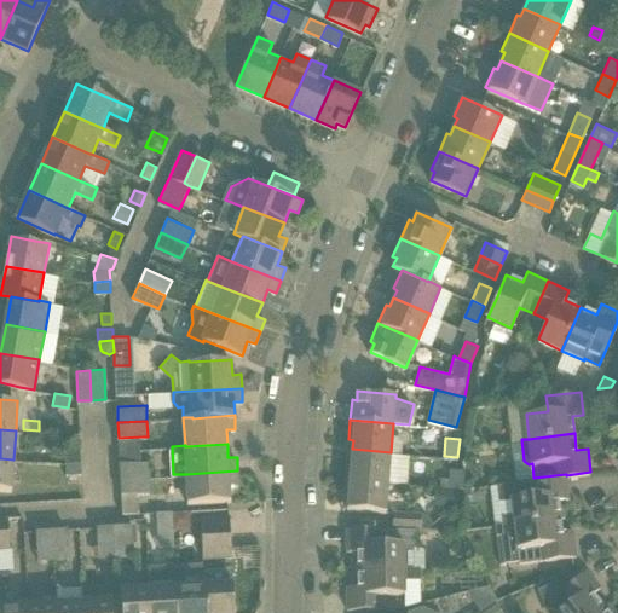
[(347,457),(345,478),(388,481),(391,452),(352,449),(351,457),(347,457)]
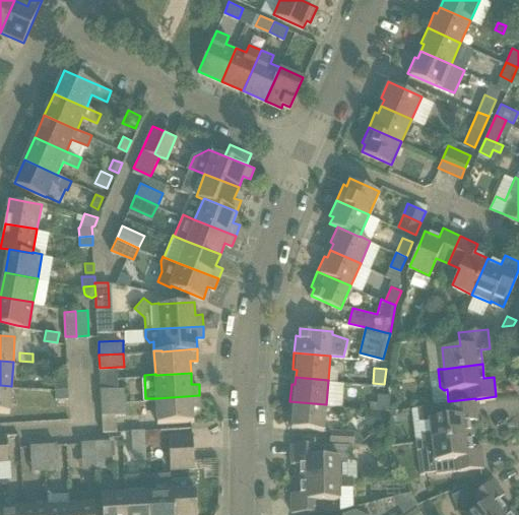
[(55,380),(55,388),(68,388),(68,379),(55,380)]
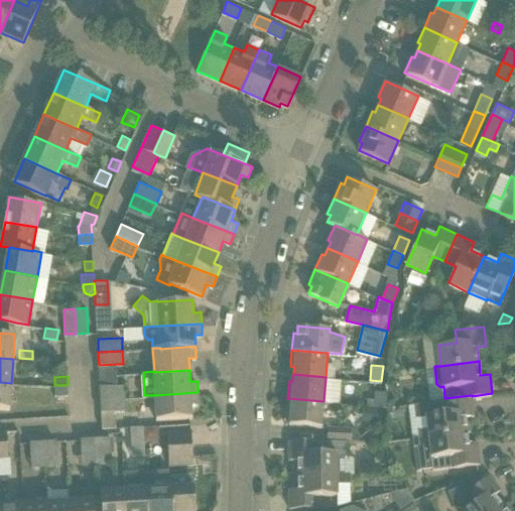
[(0,406),(10,407),(11,383),(0,382),(0,406)]
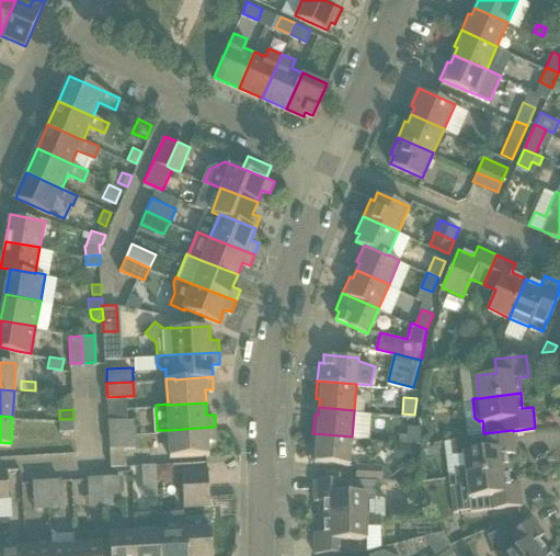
[(109,419),(110,433),(136,431),(135,418),(109,419)]
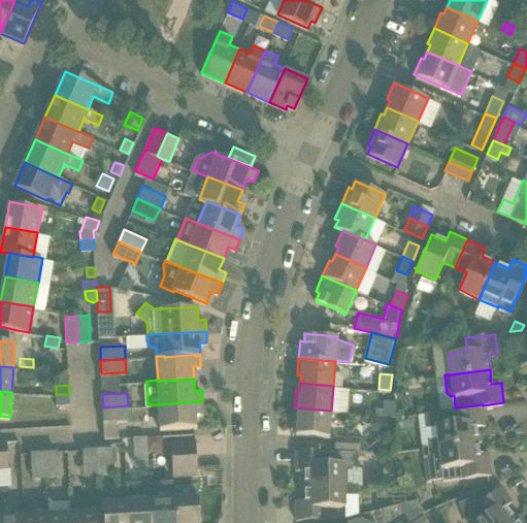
[(56,394),(57,403),(69,403),(69,394),(56,394)]
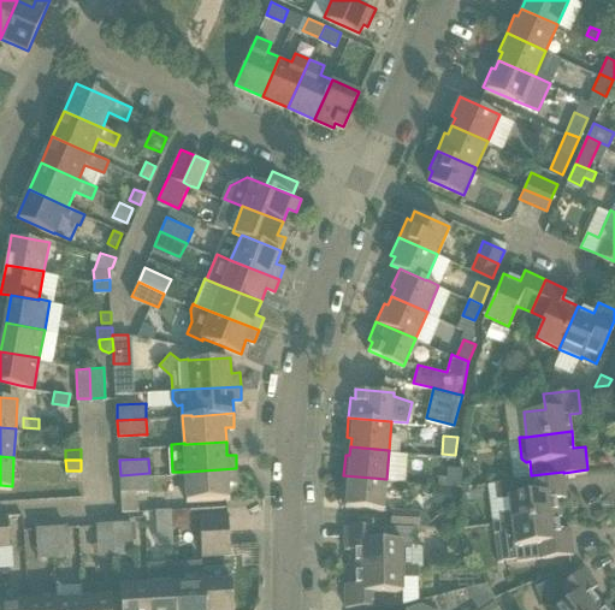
[(448,484),(461,485),(462,467),(449,466),(448,484)]
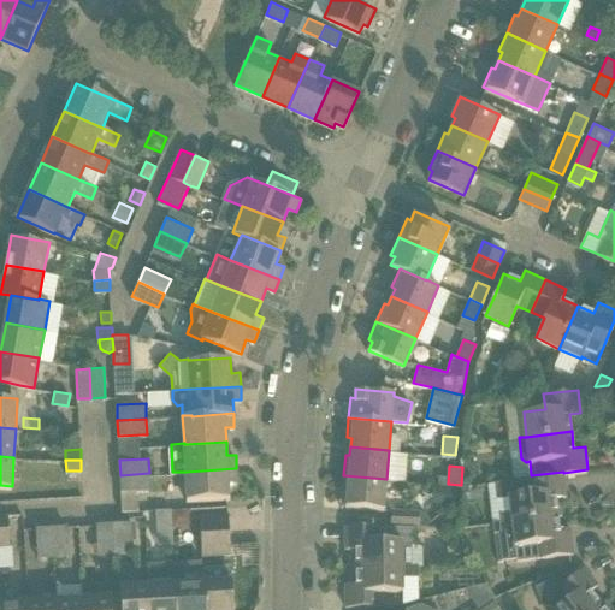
[(236,468),(185,472),(187,499),(229,497),(229,483),(237,481),(236,468)]
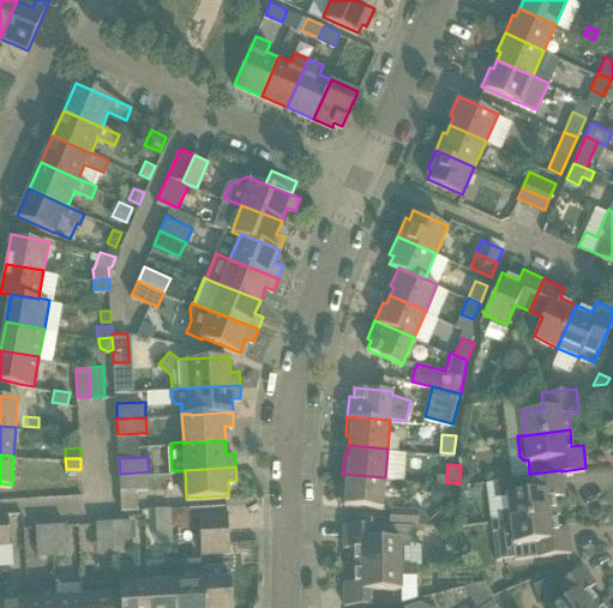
[(499,518),(499,519),(556,511),(553,494),(565,493),(562,470),(551,471),(529,474),(494,479),(499,518)]
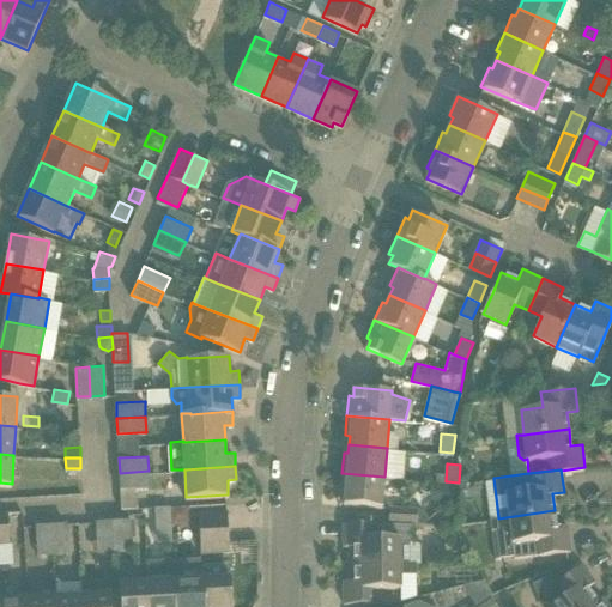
[(149,471),(120,473),(120,489),(149,486),(149,471)]
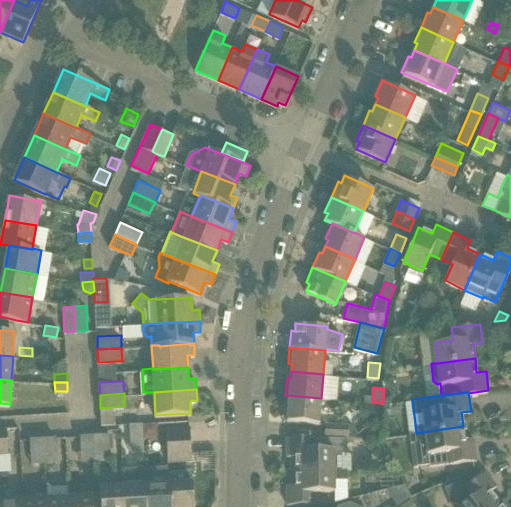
[(287,420),(319,422),(321,398),(285,395),(284,412),(288,413),(287,420)]
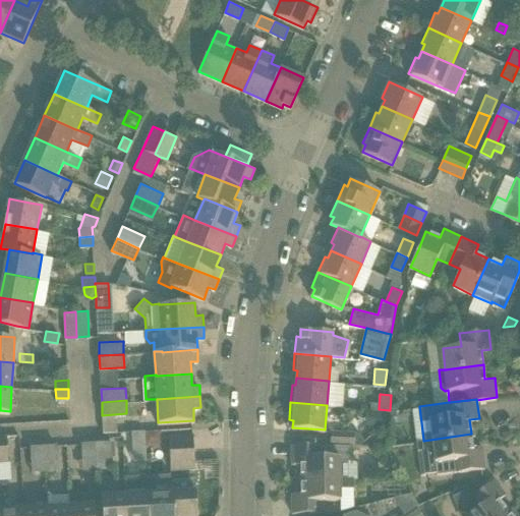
[(373,410),(371,424),(386,425),(388,411),(373,410)]
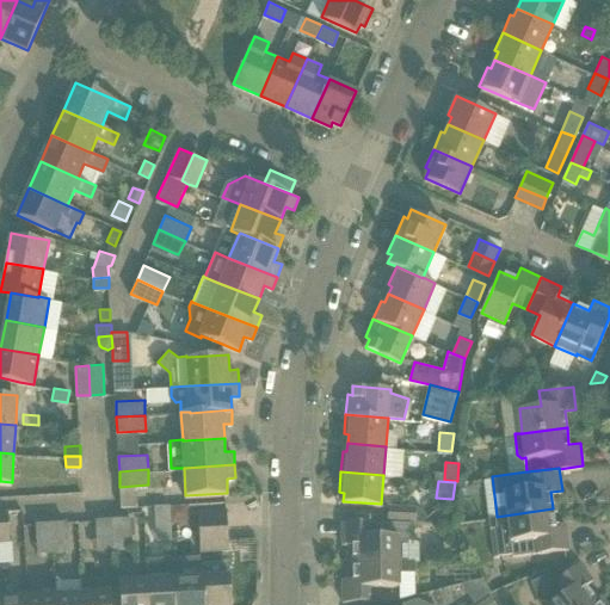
[(171,504),(154,504),(155,522),(172,520),(171,504)]
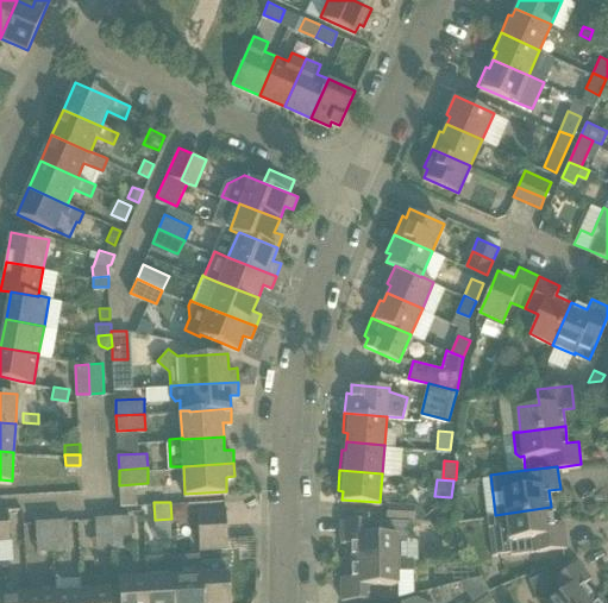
[(387,519),(411,519),(415,519),(415,504),(387,503),(387,517),(387,519)]
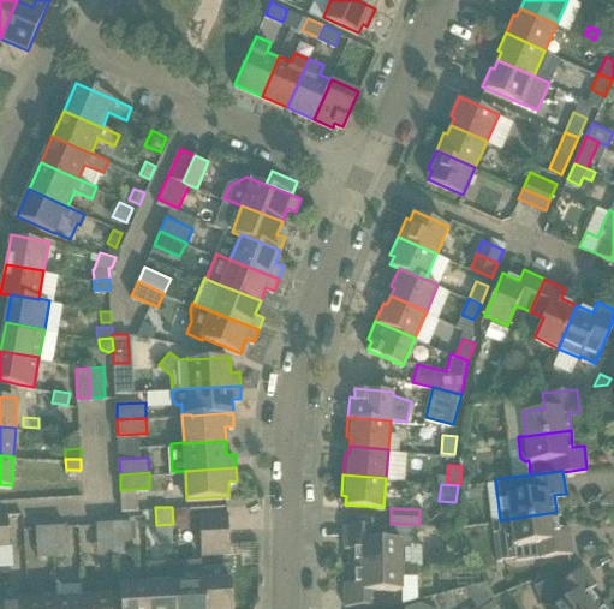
[(200,513),(201,529),(230,526),(228,511),(200,513)]
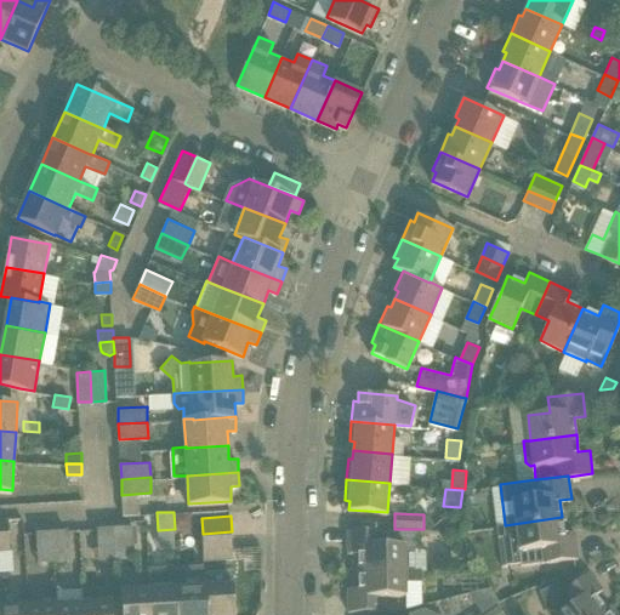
[(498,525),(502,564),(521,562),(522,563),(542,559),(542,561),(578,556),(575,533),(564,534),(562,517),(505,525),(505,524),(498,525)]
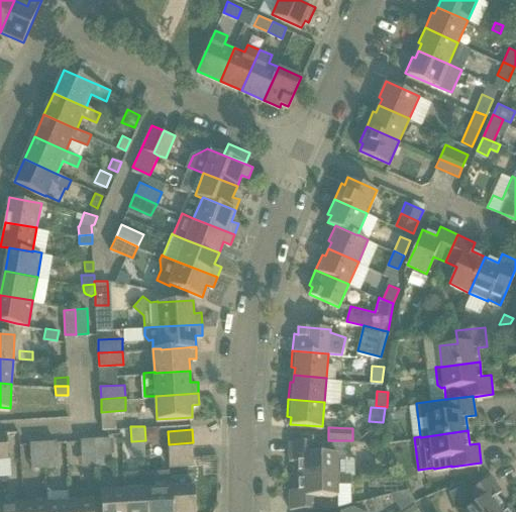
[(94,438),(96,463),(111,462),(109,437),(94,438)]
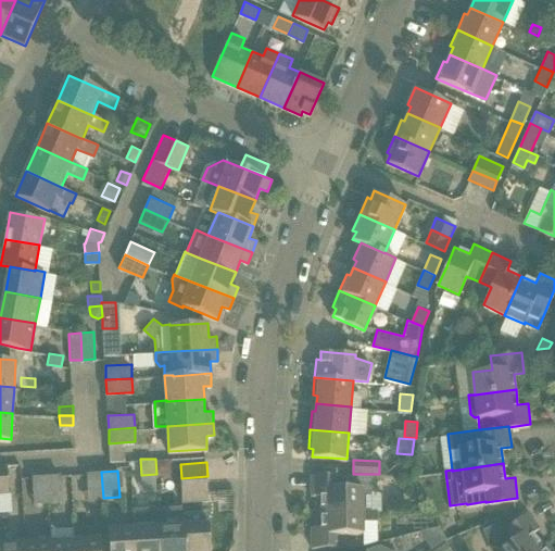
[(88,493),(89,498),(103,498),(101,472),(87,472),(88,493)]
